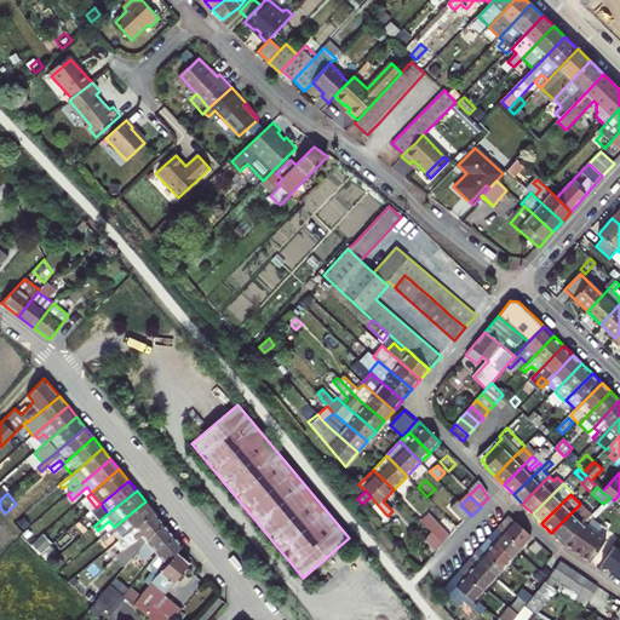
[(125,535),(154,511),(145,501),(114,527),(108,532),(104,535),(107,539),(120,528),(125,535)]
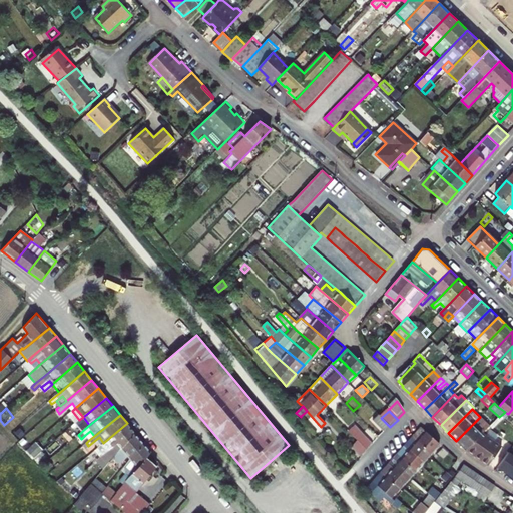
[(380,416),(374,421),(385,433),(391,428),(390,427),(381,418),(380,416)]
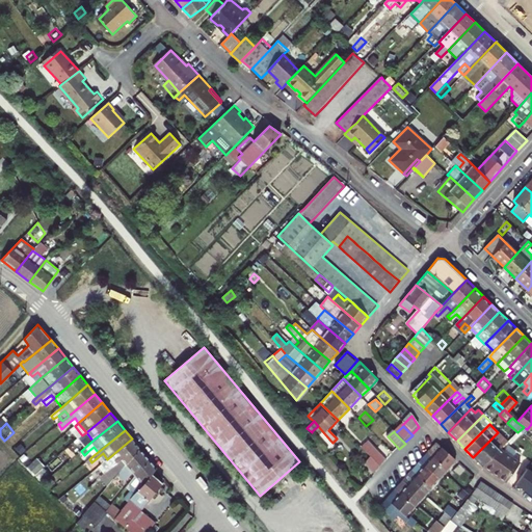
[(507,443),(498,432),(473,457),(482,467),(501,449),(507,443)]
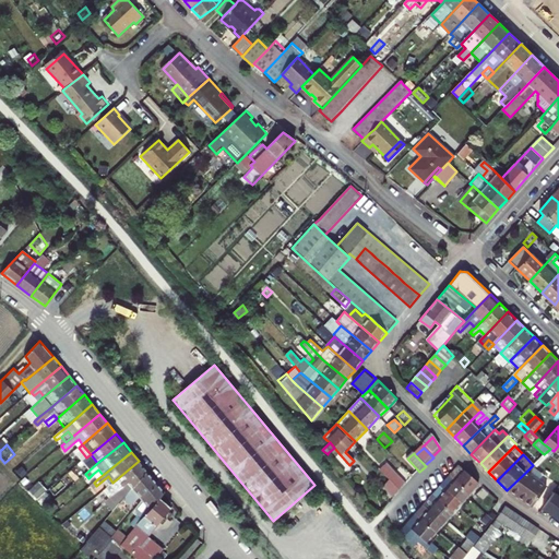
[(119,504),(147,472),(139,461),(113,483),(104,490),(117,507),(119,504)]
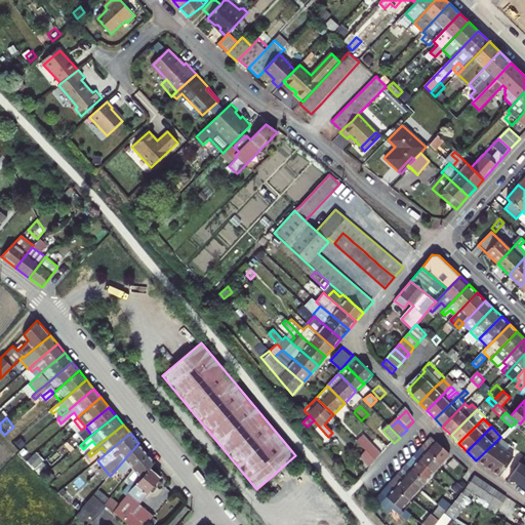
[(422,447),(442,463),(450,454),(431,437),(422,447)]
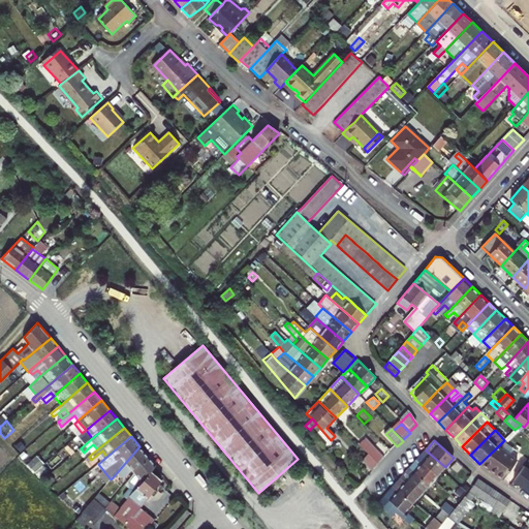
[(369,441),(363,446),(371,456),(380,466),(386,460),(369,441)]
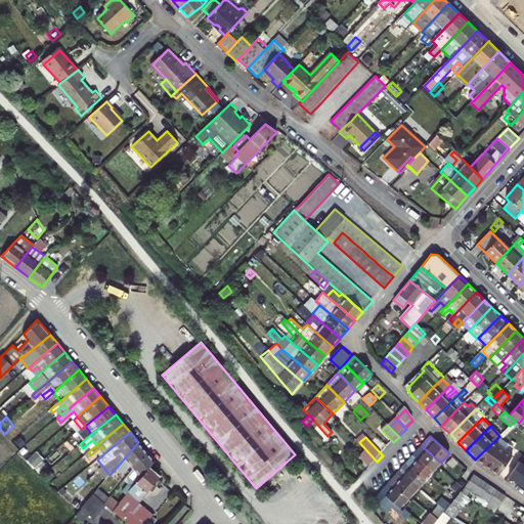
[(87,444),(91,449),(96,445),(92,440),(87,444)]
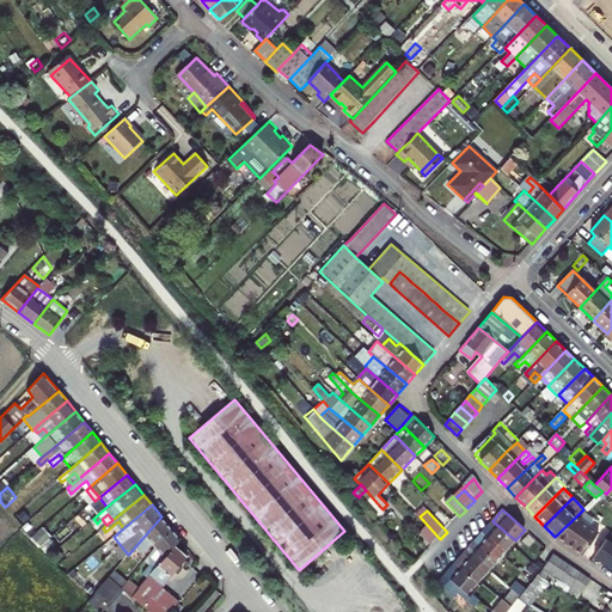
[(155,549),(172,530),(161,516),(130,552),(135,556),(147,540),(151,544),(155,549)]
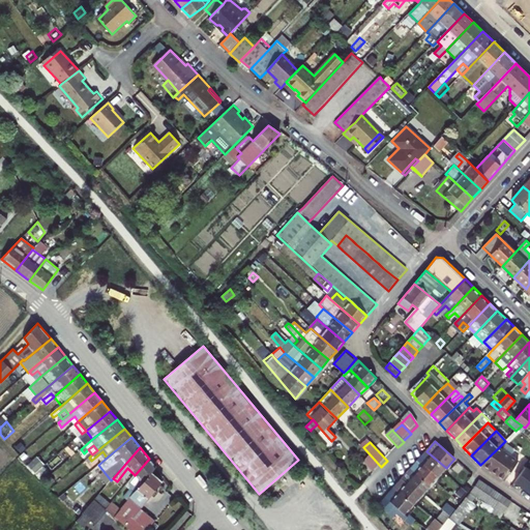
[(503,481),(519,461),(499,447),(480,465),(503,481)]
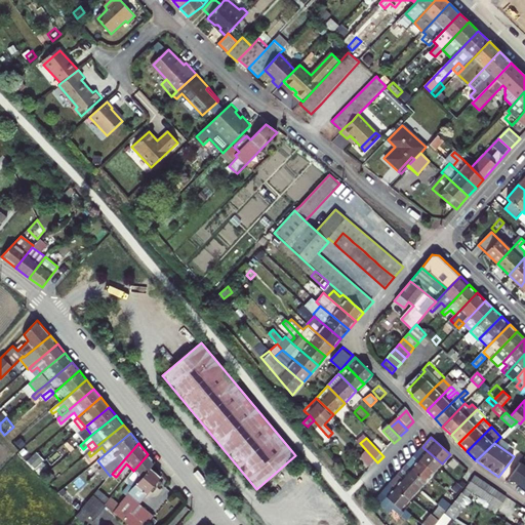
[(414,455),(434,473),(442,463),(422,447),(414,455)]
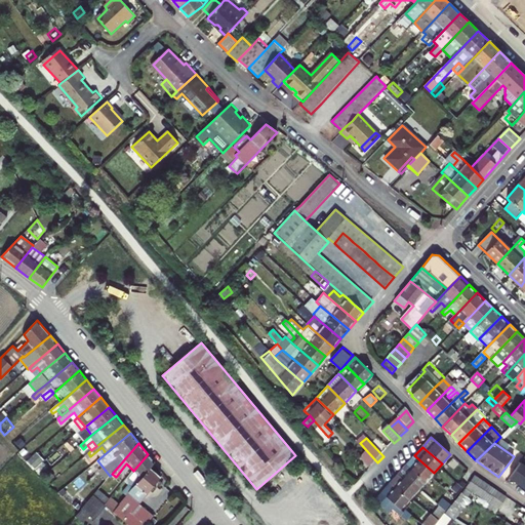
[(368,452),(361,458),(370,469),(377,462),(368,452)]
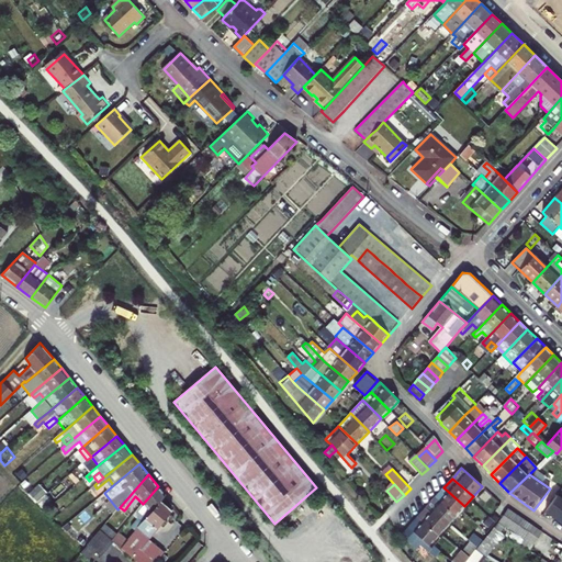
[(135,530),(160,501),(166,495),(158,486),(143,504),(137,510),(142,515),(138,518),(131,526),(135,530)]
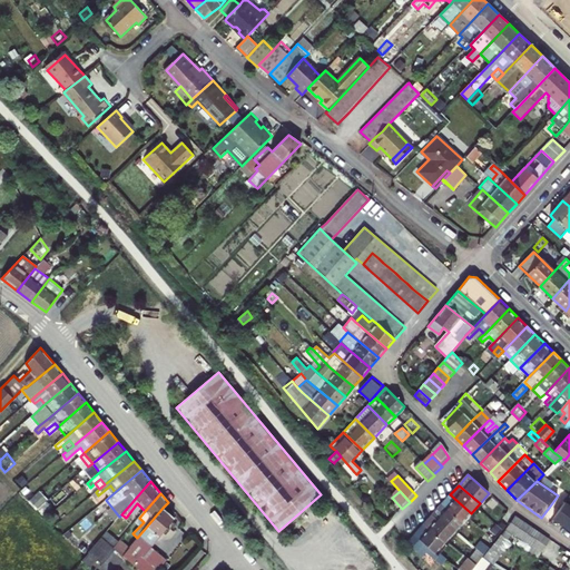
[(446,509),(462,523),(471,513),(450,494),(442,504),(446,509)]
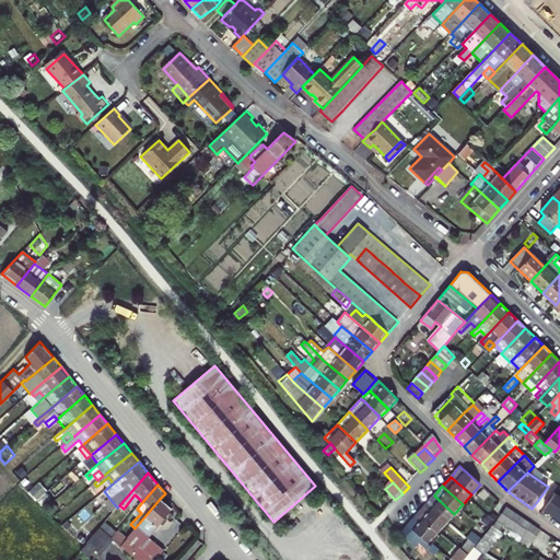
[(124,509),(126,511),(138,498),(135,494),(124,509)]
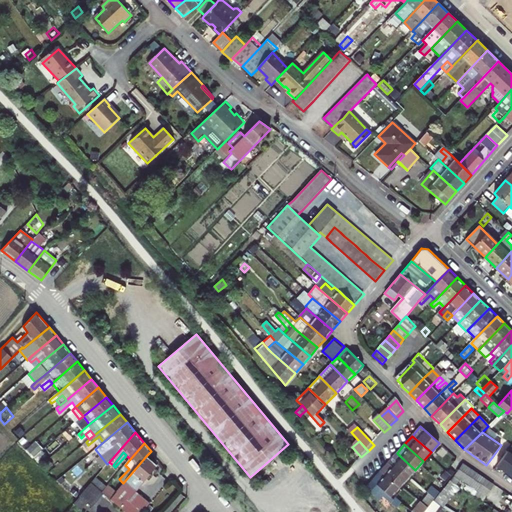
[(511,455),(507,452),(497,466),(511,477),(511,455)]
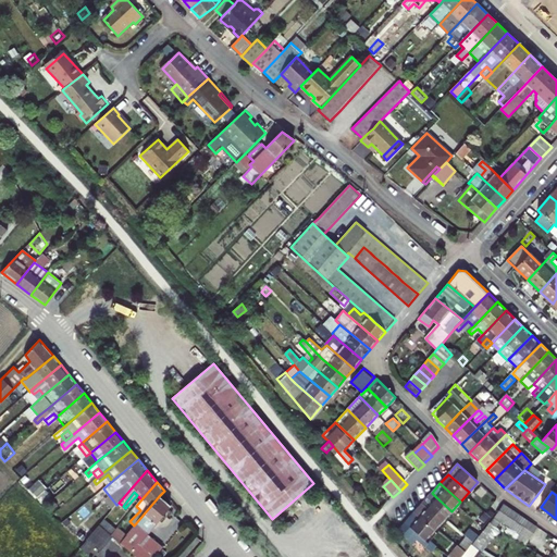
[(428,508),(443,521),(452,511),(436,497),(432,493),(422,503),(424,505),(428,508)]
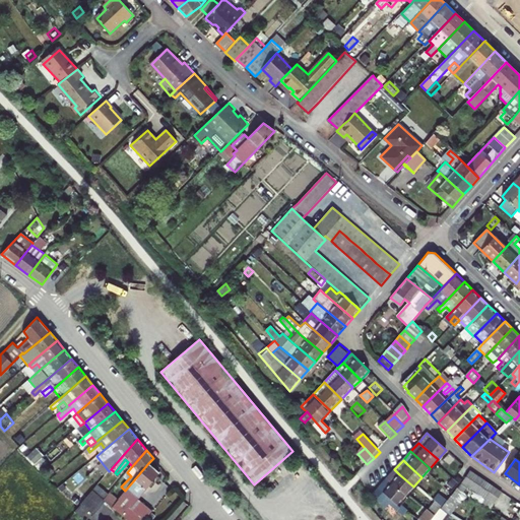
[(158,472),(148,463),(125,491),(117,500),(111,507),(126,519),(141,519),(151,510),(137,498),(158,472)]
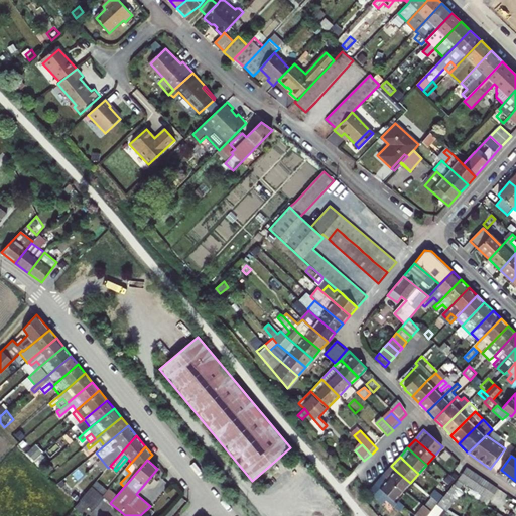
[(384,475),(402,492),(410,483),(396,471),(393,468),(391,466),(384,475)]
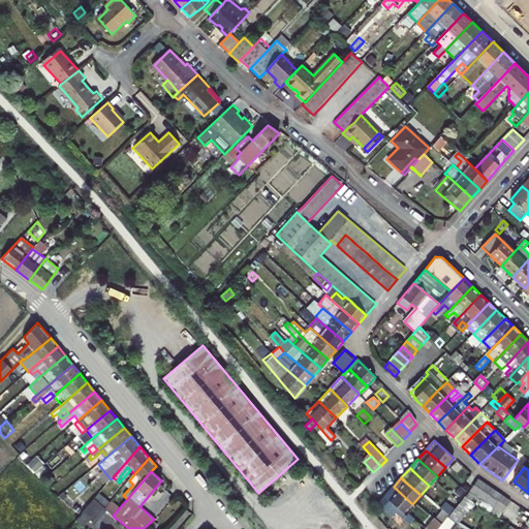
[(472,500),(475,496),(494,507),(502,495),(478,478),(466,496),(472,500)]
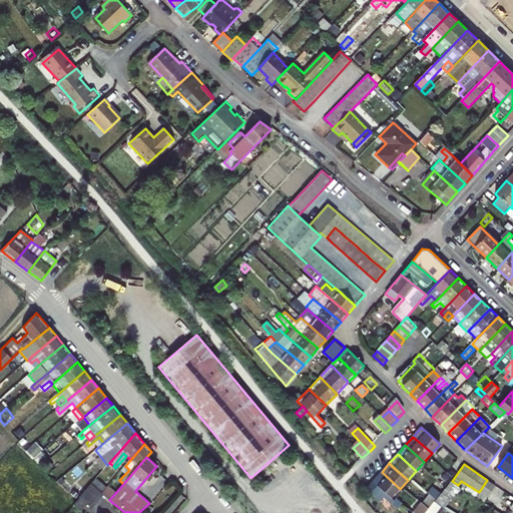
[(392,498),(400,489),(382,472),(373,482),(378,486),(374,491),(382,500),(387,494),(392,498)]
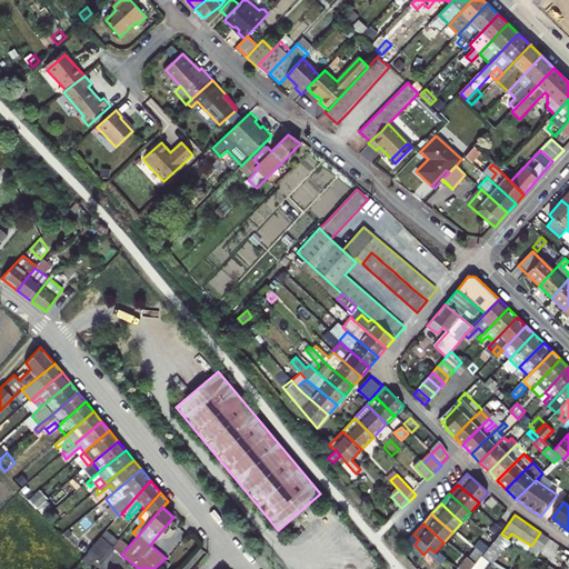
[(119,540),(108,530),(101,537),(113,547),(119,540)]
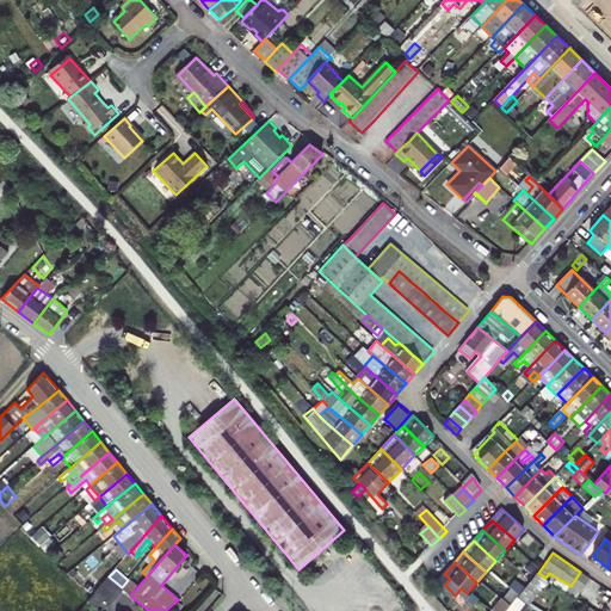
[(590,579),(580,572),(571,586),(566,592),(576,598),(590,579)]
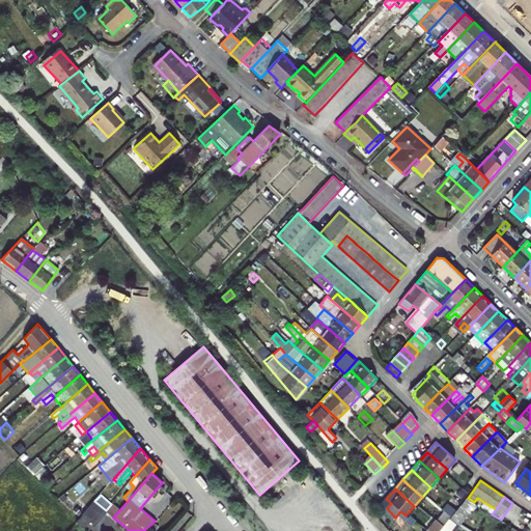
[(391,503),(386,499),(383,503),(387,508),(391,503)]
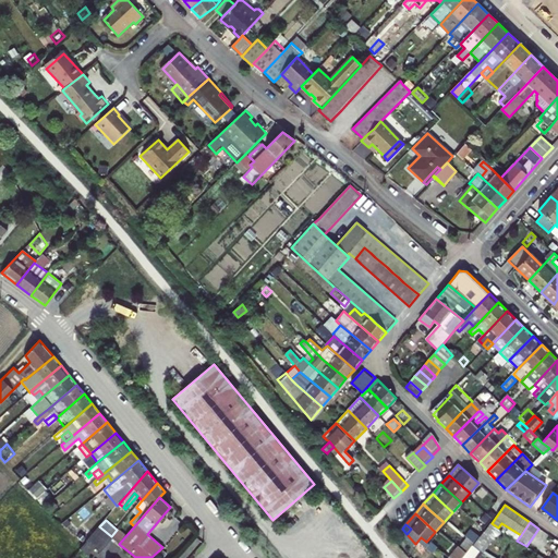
[(112,537),(111,536),(99,526),(87,541),(99,552),(112,537)]
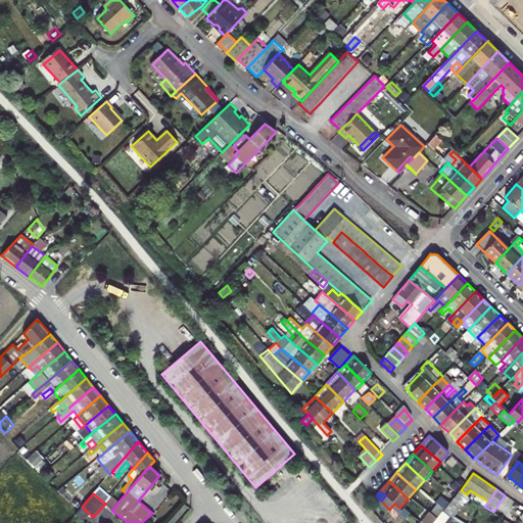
[(437,503),(443,509),(449,502),(441,495),(436,503),(437,503)]
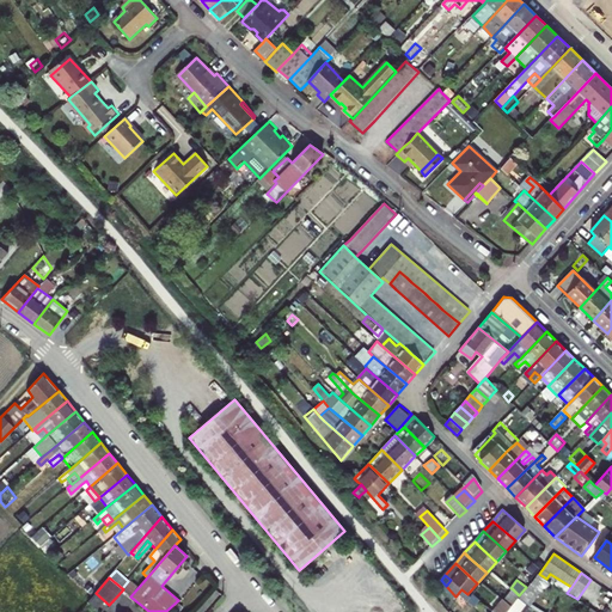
[(123,589),(130,597),(138,588),(128,581),(122,588),(123,589)]
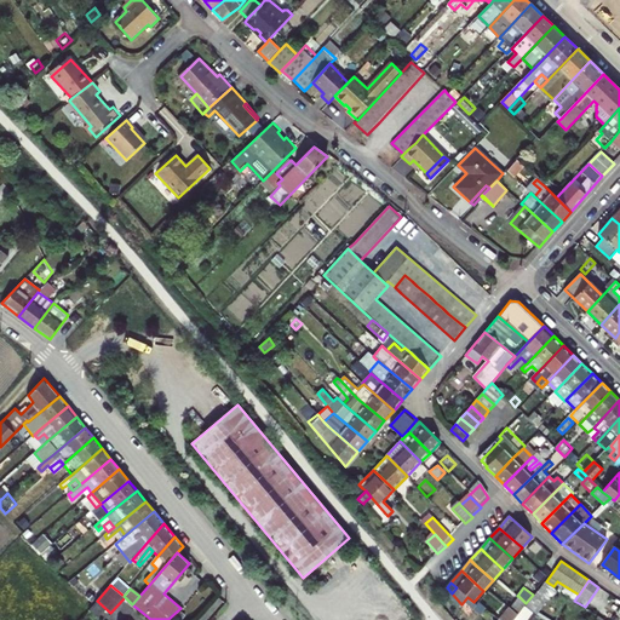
[(517,614),(526,603),(518,596),(510,607),(517,614)]
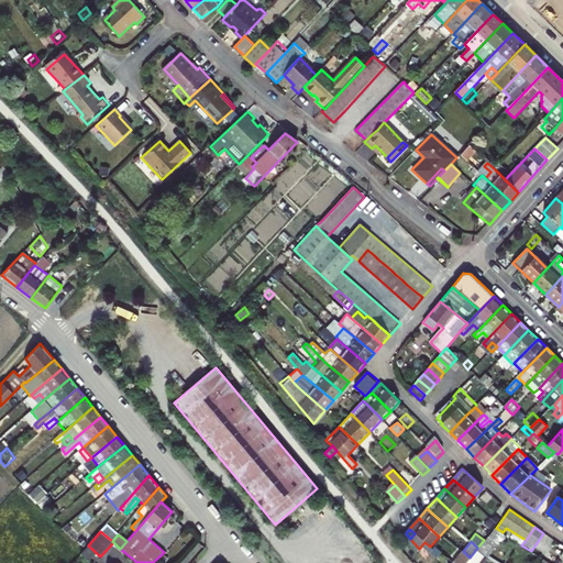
[(453,562),(465,562),(468,560),(460,553),(453,562)]
